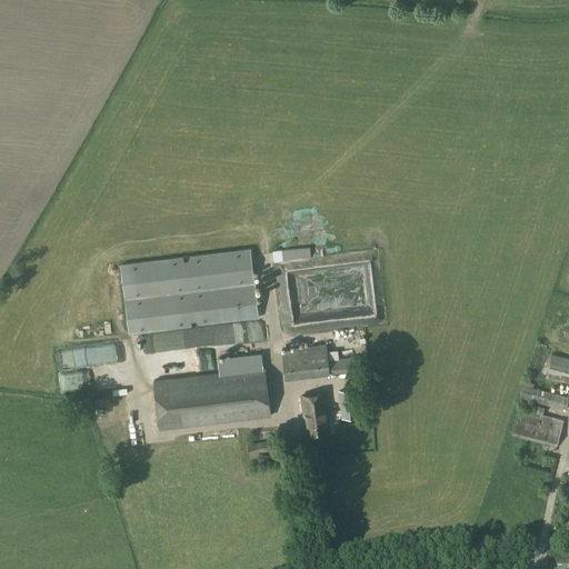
[(308,247),(269,248),(269,260),(309,259),(308,247)]
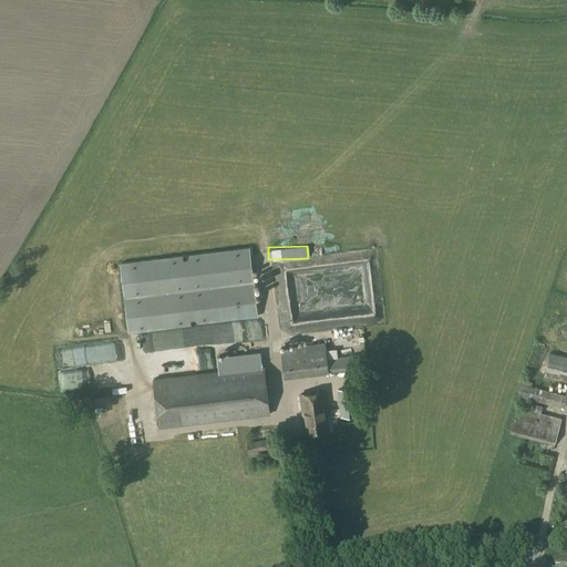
[(130,332),(257,316),(248,247),(121,264),(130,332)]
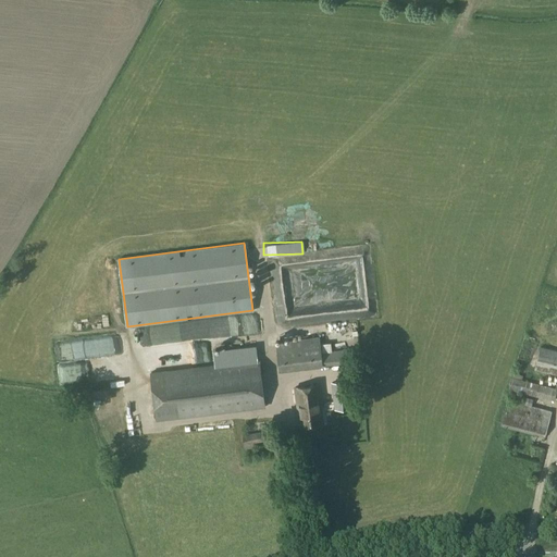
[(301,261),(275,264),(282,312),(326,306),(323,281),(314,282),(313,274),(299,276),(298,269),(302,268),(301,261)]
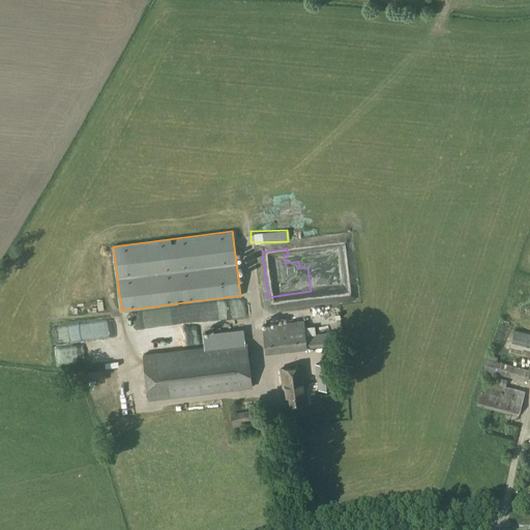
[(326,329),(325,316),(305,317),(306,330),(326,329)]
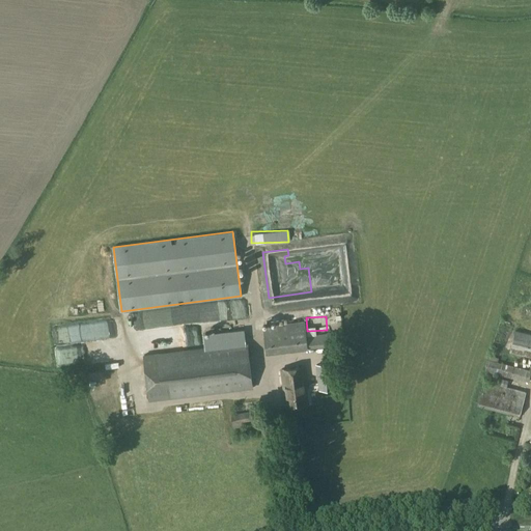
[(267,351),(307,345),(304,322),(263,327),(267,351)]
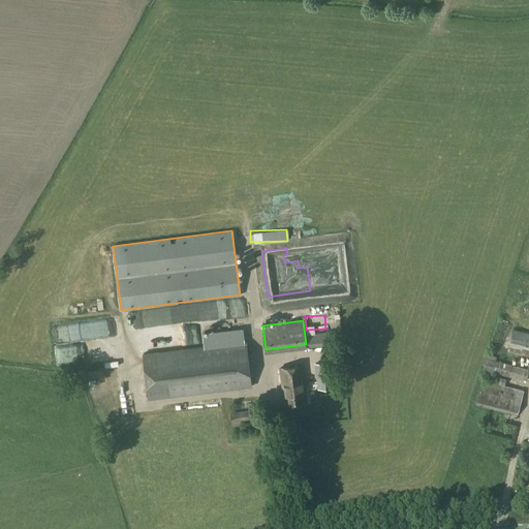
[(528,355),(528,333),(514,329),(508,350),(528,355)]
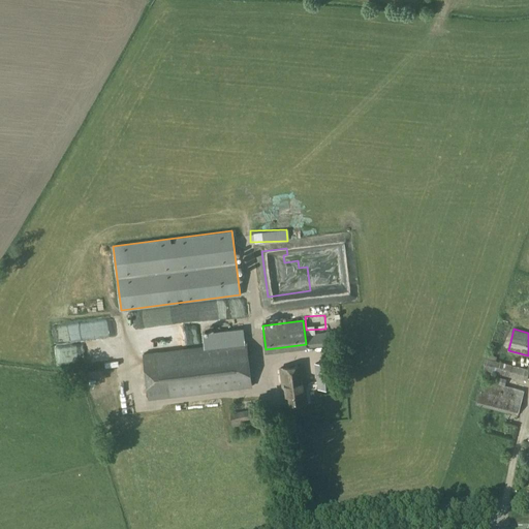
[(307,347),(333,344),(331,332),(305,335),(307,347)]
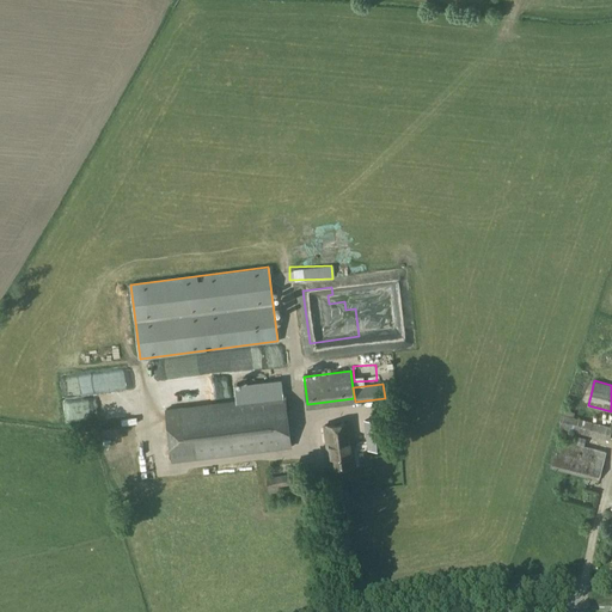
[(103,390),(103,403),(122,403),(122,390),(103,390)]
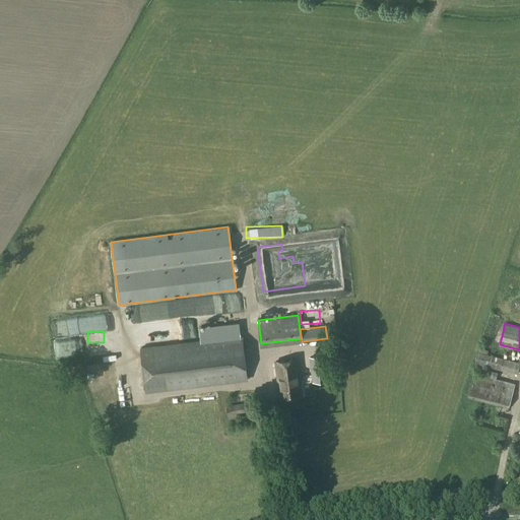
[(146,392),(248,380),(242,335),(141,347),(146,392)]
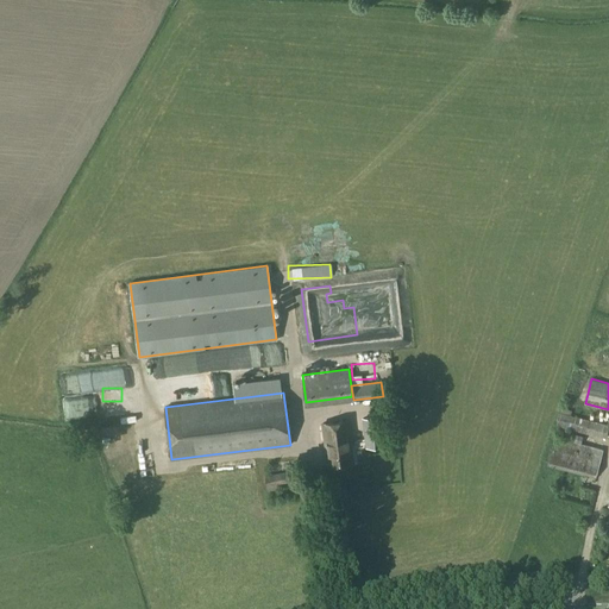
[(127,396),(129,410),(148,409),(148,395),(127,396)]
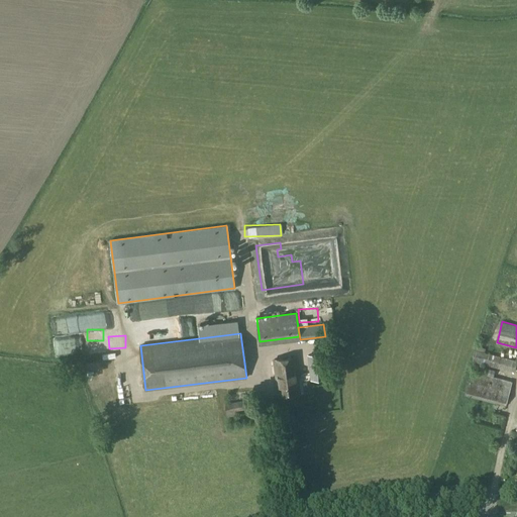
[(472,362),(514,373),(516,360),(475,349),(472,362)]
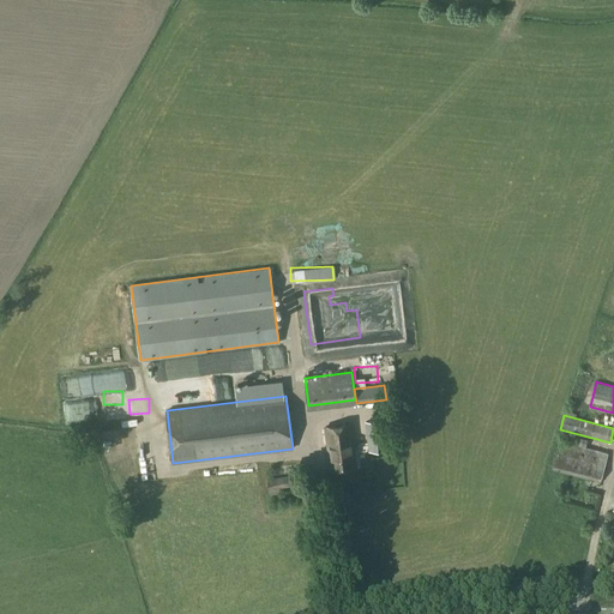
[(369,451),(390,449),(385,419),(365,421),(369,451)]
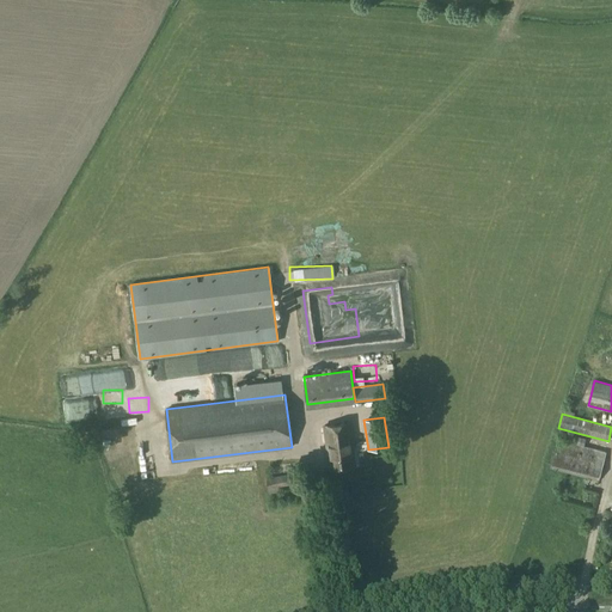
[(361,421),(325,426),(330,467),(356,465),(353,439),(363,438),(361,421)]
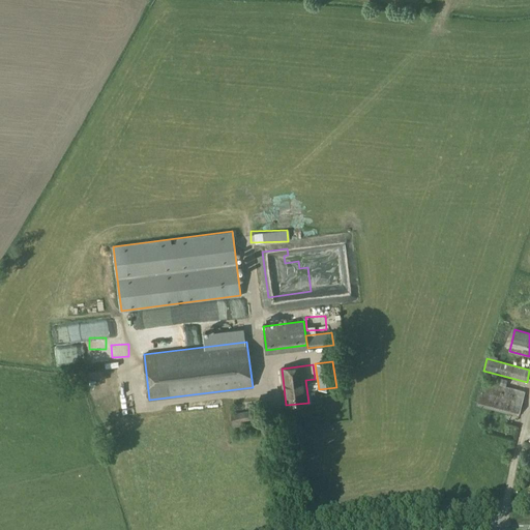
[(482,381),(476,405),(518,415),(523,392),(493,384),(482,381)]
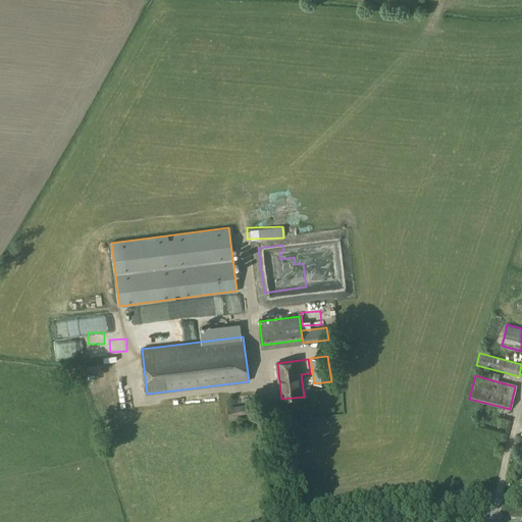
[(238,418),(237,415),(250,413),(248,404),(227,408),(230,420),(238,418)]
